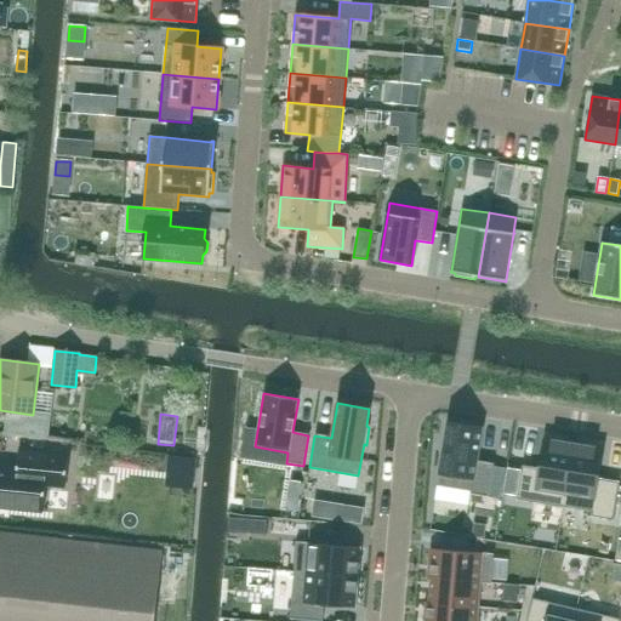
[(488,497),(494,465),(477,461),(483,427),(448,421),(437,486),(469,491),(469,495),(488,497)]
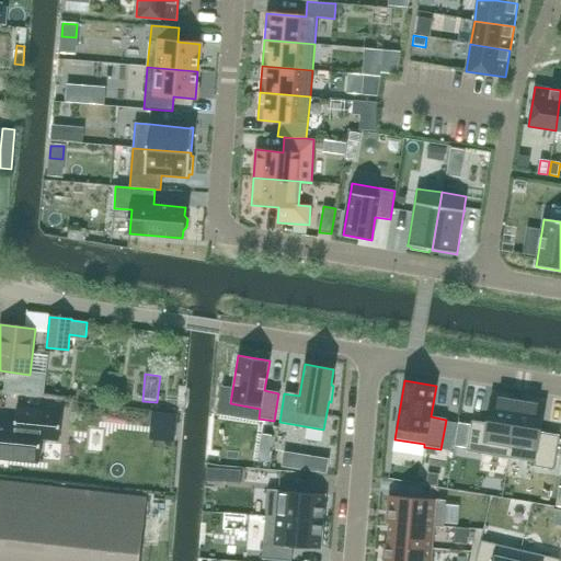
[(60,481),(174,492),(183,405),(68,395),(60,481)]
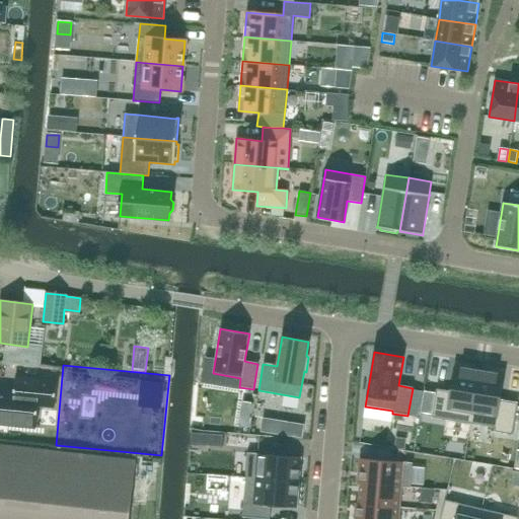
[(470,424),(478,371),(454,367),(450,391),(436,389),(431,418),(470,424)]
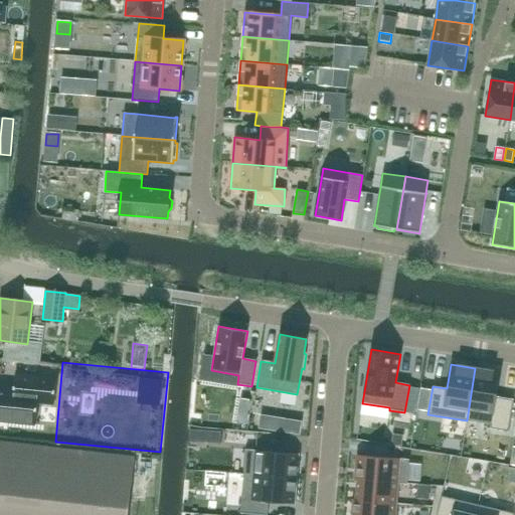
[(475,368),(467,420),(491,424),(490,428),(509,432),(514,400),(496,397),(500,372),(475,368)]
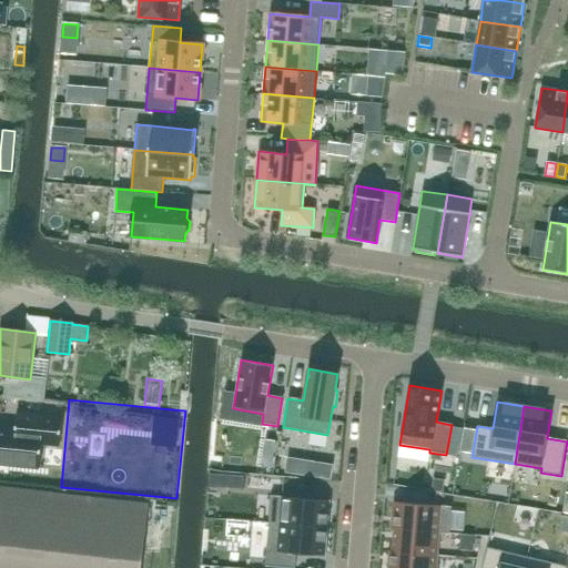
[(0,464),(40,468),(42,445),(60,446),(62,417),(17,413),(16,430),(0,428),(0,464)]
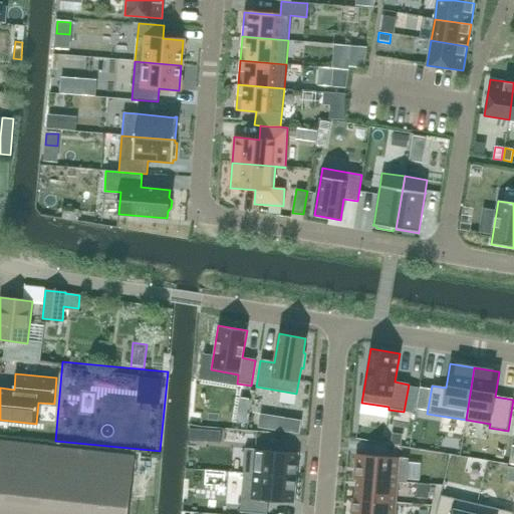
[(288,420),(286,432),(298,434),(300,422),(288,420)]
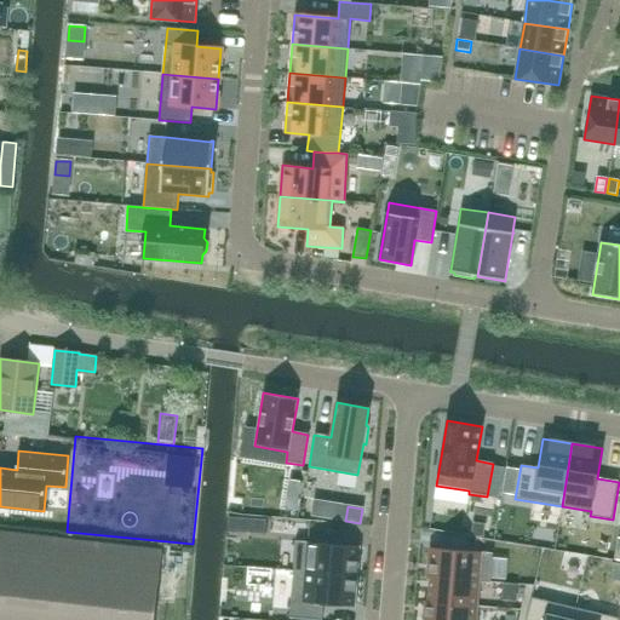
[(0,619),(151,619),(161,549),(58,539),(0,532),(0,619)]
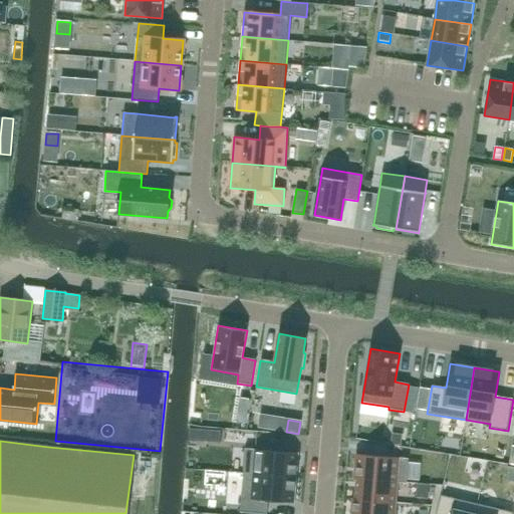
[(245,449),(243,474),(296,478),(298,453),(245,449)]
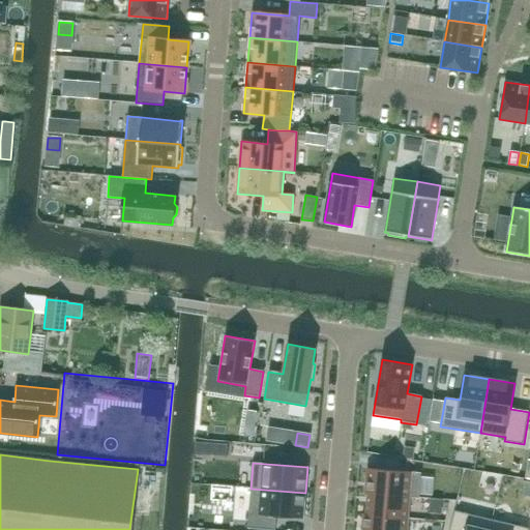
[(365,493),(419,498),(421,473),(367,469),(365,493)]
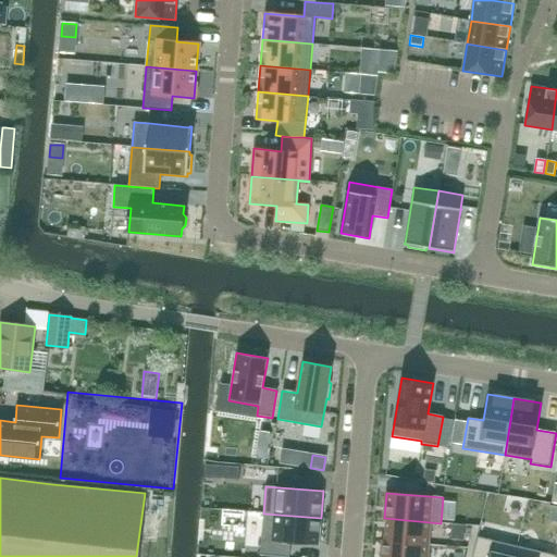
[(260,556),(277,556),(288,556),(291,543),(319,545),(321,518),(263,514),(260,556)]
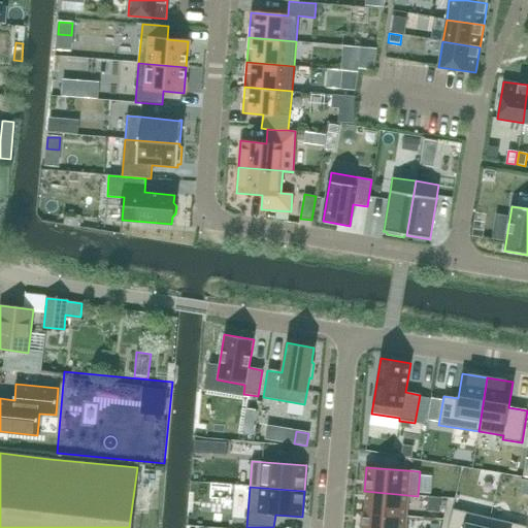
[(362,514),(406,517),(408,496),(418,496),(364,491),(364,492),(366,492),(364,513),(362,513),(362,514)]
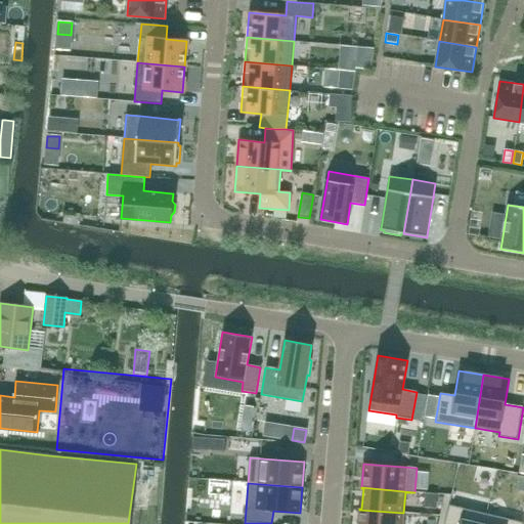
[(483,523),(486,514),(464,509),(449,505),(444,523),(483,523)]
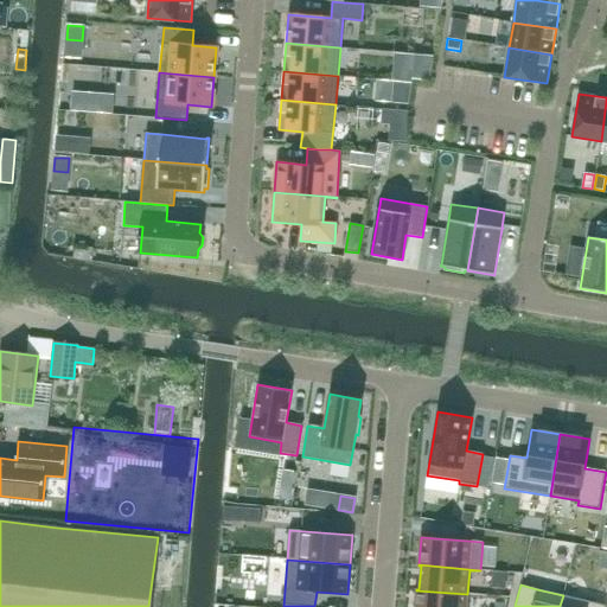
[(466,606),(467,594),(416,590),(414,606),(466,606)]
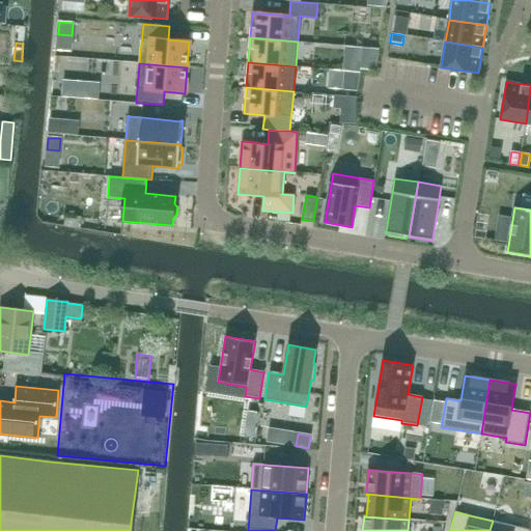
[(530,530),(493,521),(490,530),(530,530)]
